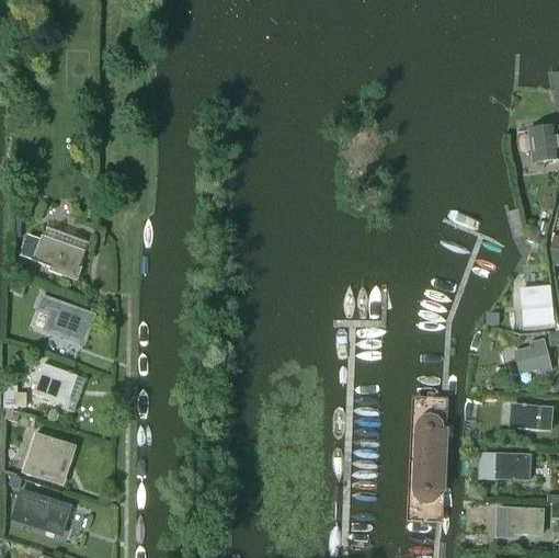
[(535,160),(558,157),(558,136),(557,126),(531,129),(535,160)]
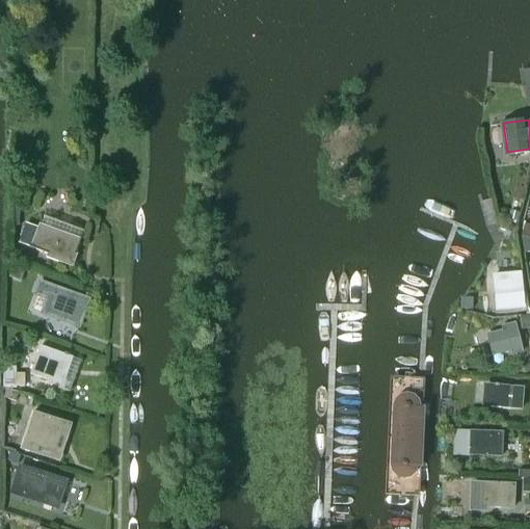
[(26,220),(20,240),(61,256),(61,258),(75,262),(83,239),(43,225),(42,226),(26,220)]
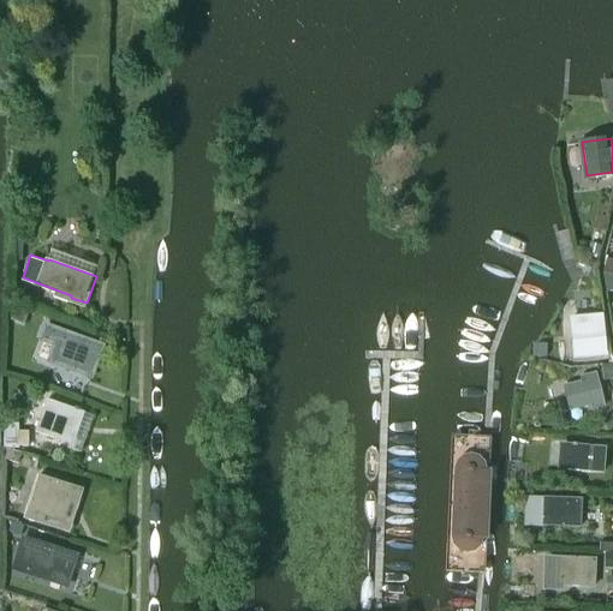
[(576,354),(606,351),(602,313),(572,316),(576,354)]
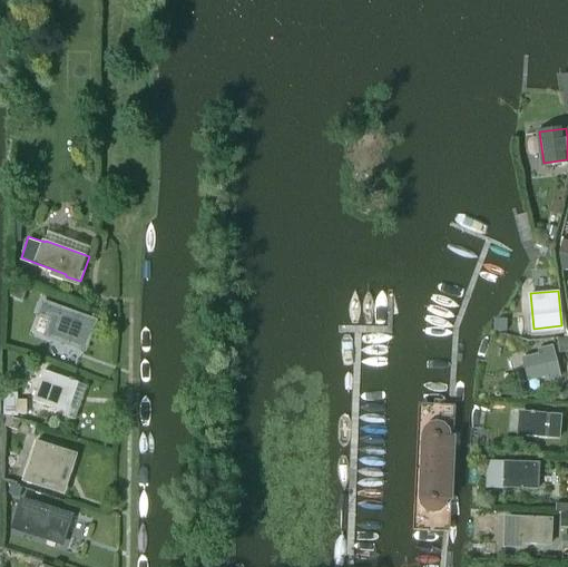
[(50,319),(45,334),(86,349),(97,318),(43,299),(38,314),(50,319)]
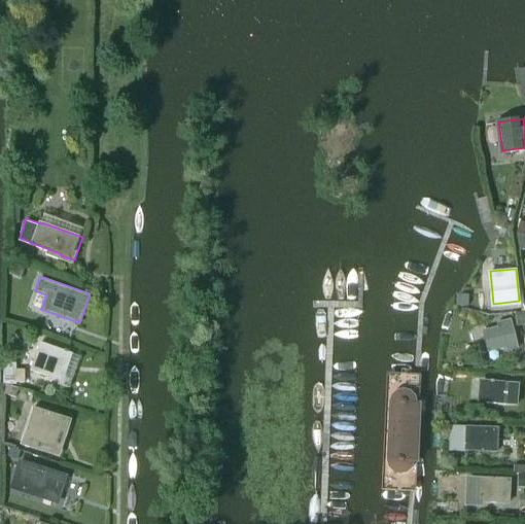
[(458,293),(458,305),(469,305),(469,293),(458,293)]
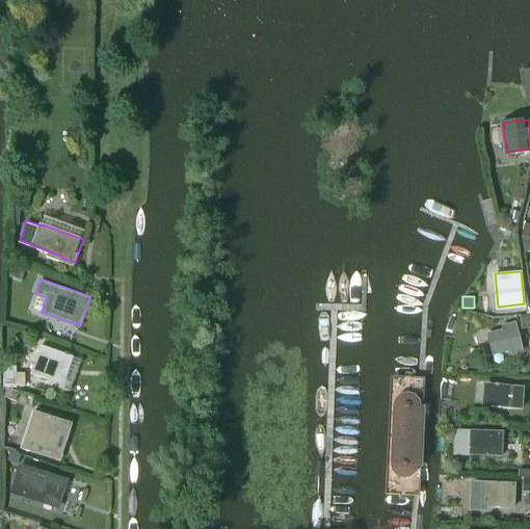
[(523,326),(529,325),(529,313),(521,315),(523,326)]
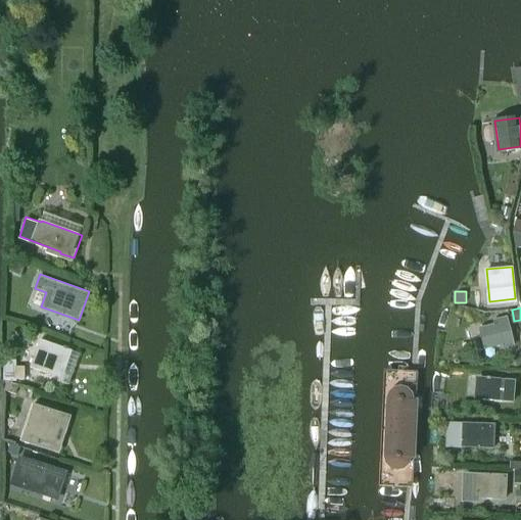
[(515,342),(508,315),(495,318),(496,322),(481,326),(486,345),(502,341),(503,345),(515,342)]
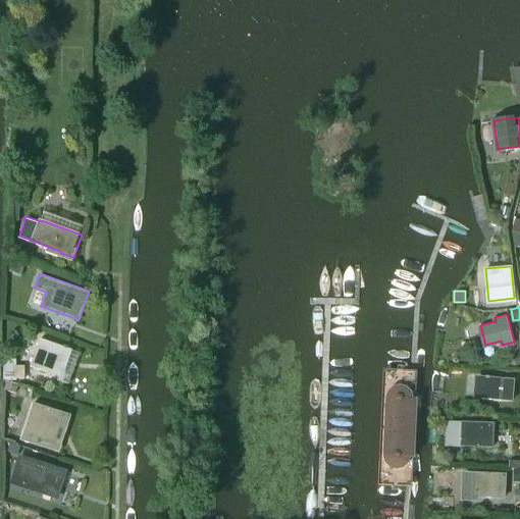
[(67,364),(73,349),(42,338),(32,364),(48,370),(52,358),(67,364)]
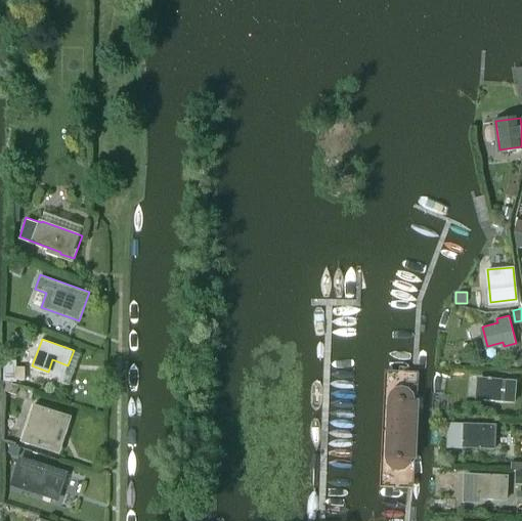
[(26,366),(16,366),(16,379),(26,379),(26,366)]
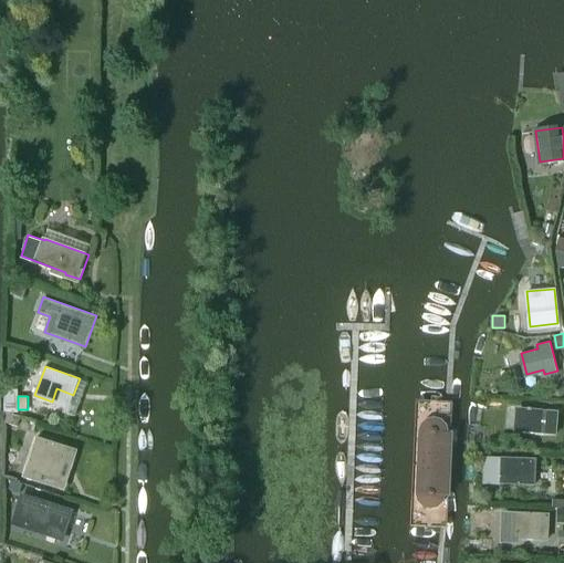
[(557,433),(559,409),(524,407),(523,429),(557,433)]
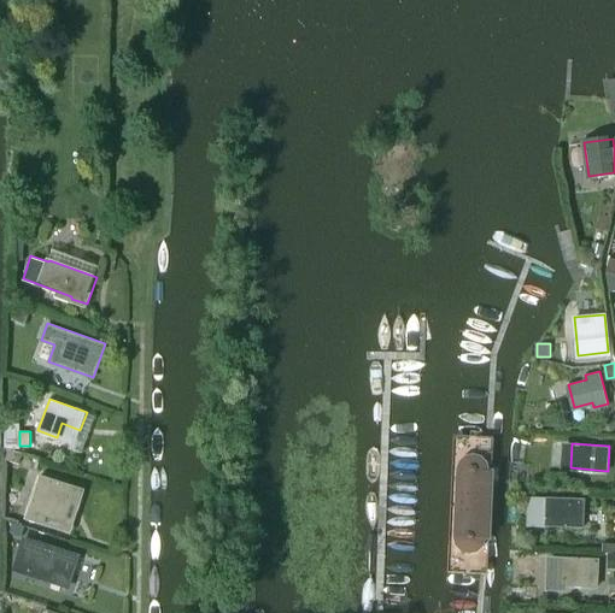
[(454,460),(450,469),(447,537),(450,544),(455,552),(463,554),(472,552),(479,546),(481,540),(484,540),(486,469),(484,469),(482,463),(475,455),(467,453),(458,454),(454,460)]
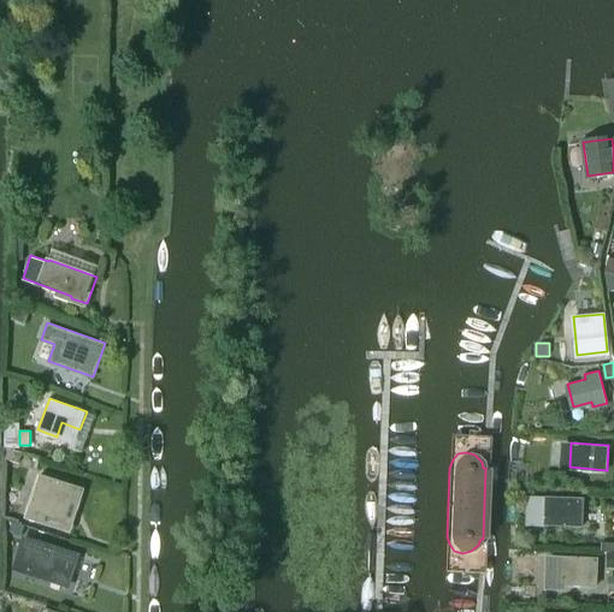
[(41,473),(30,507),(27,517),(46,523),(48,514),(65,518),(72,494),(59,489),(63,480),(41,473)]
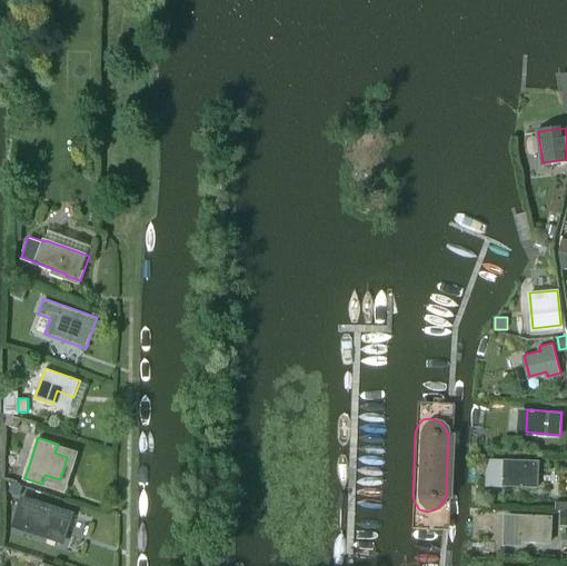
[(538,485),(539,459),(506,458),(505,484),(538,485)]
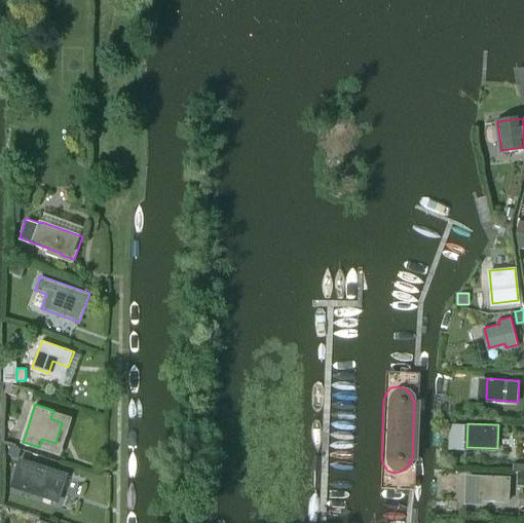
[(22,459),(17,474),(27,477),(24,487),(59,498),(67,474),(22,459)]
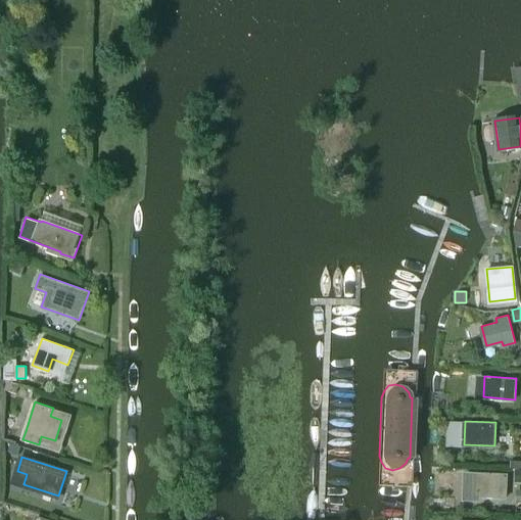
[(520,460),(511,460),(511,468),(520,468),(520,460)]
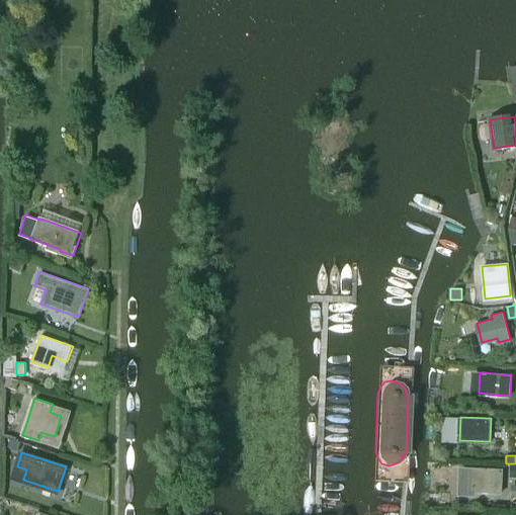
[(470,467),(469,491),(476,491),(502,492),(503,468),(470,467)]
